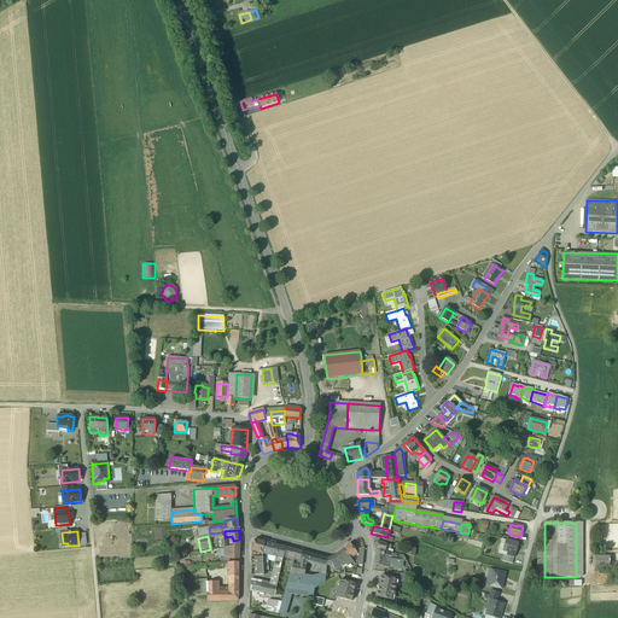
[(264,543),(255,541),(252,543),(252,552),(255,552),(262,554),(264,543)]
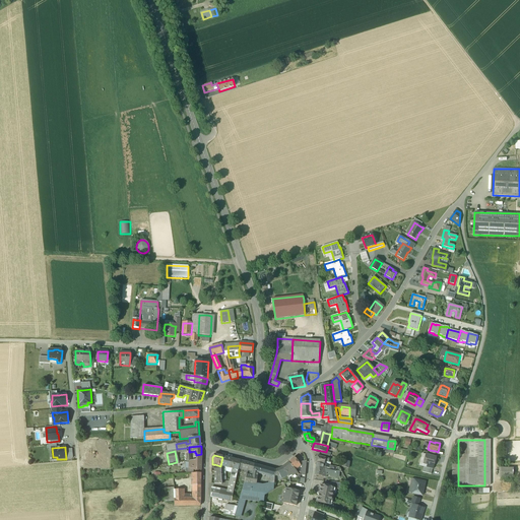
[(436,457),(426,455),(424,464),(428,465),(428,464),(434,466),(436,457)]
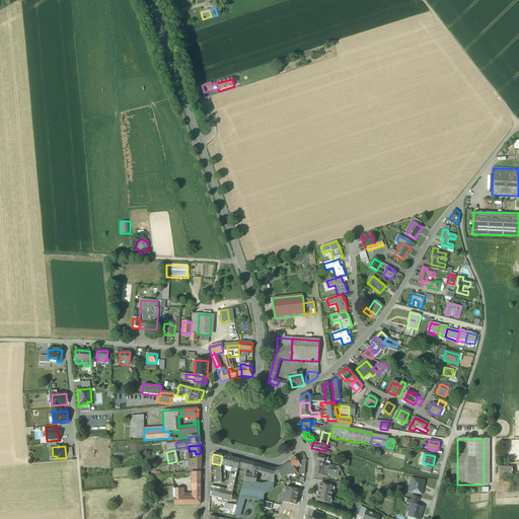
[(231,458),(222,456),(220,465),(220,468),(220,470),(224,470),(224,466),(229,467),(231,458)]
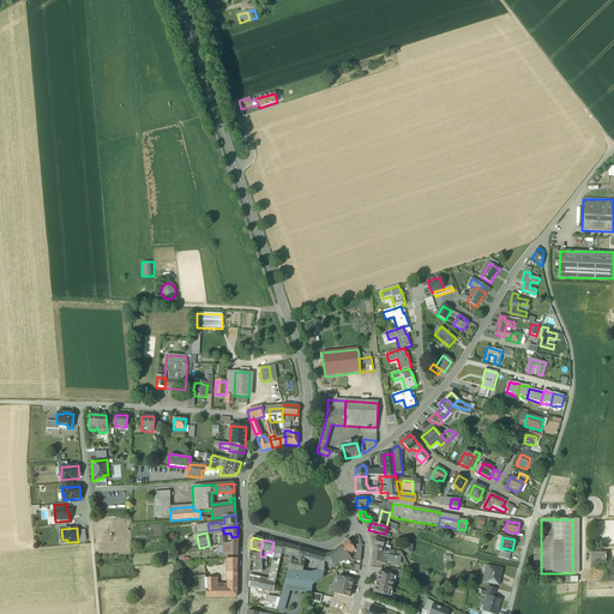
[(350,543),(348,541),(341,546),(348,554),(350,552),(354,549),(350,543)]
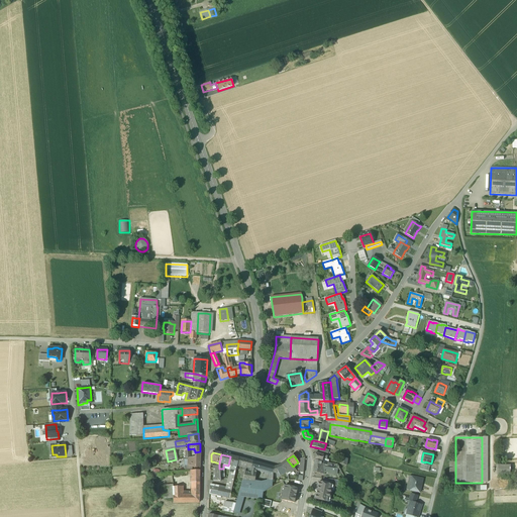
[(238,458),(230,456),(228,466),(232,467),(236,468),(237,466),(238,458)]
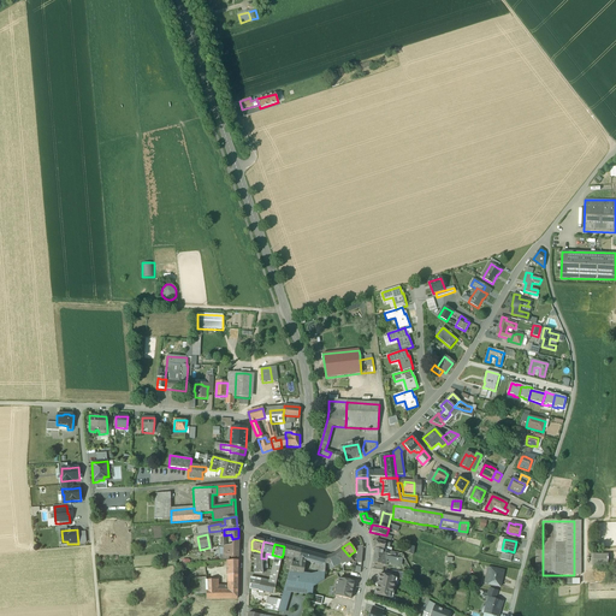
[(296,549),(284,546),(283,555),(291,556),(294,557),(296,549)]
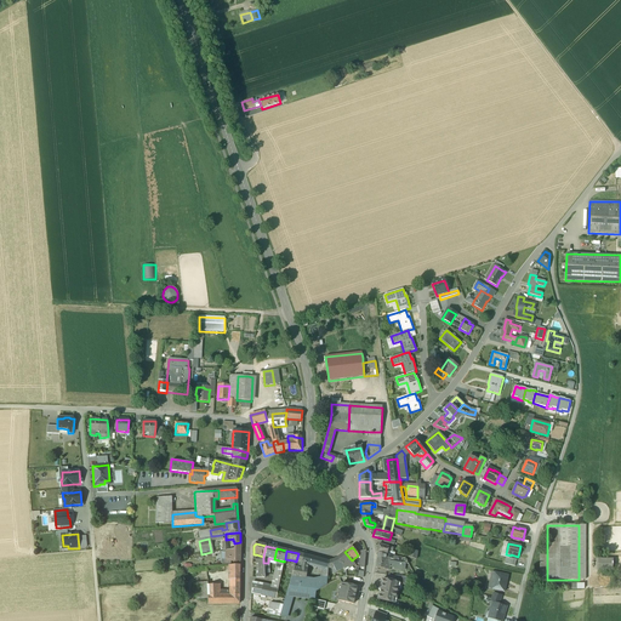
[(345,552),(342,554),(347,560),(348,560),(353,567),(354,565),(345,552)]
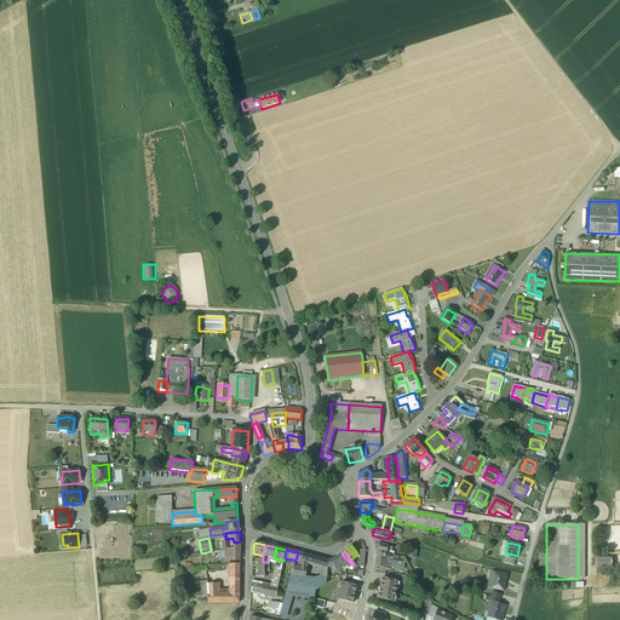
[(328,561),(303,554),(302,562),(300,568),(306,568),(308,563),(322,567),(327,568),(327,567),(328,561)]
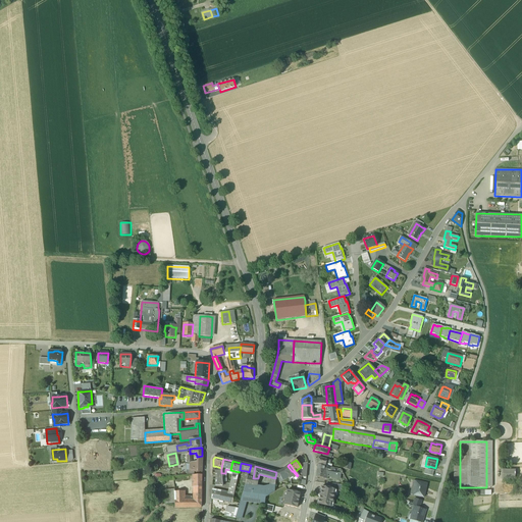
[(292,471),(288,466),(283,469),(285,473),(289,477),(290,478),(293,477),(294,478),(297,476),(293,471),(292,471)]
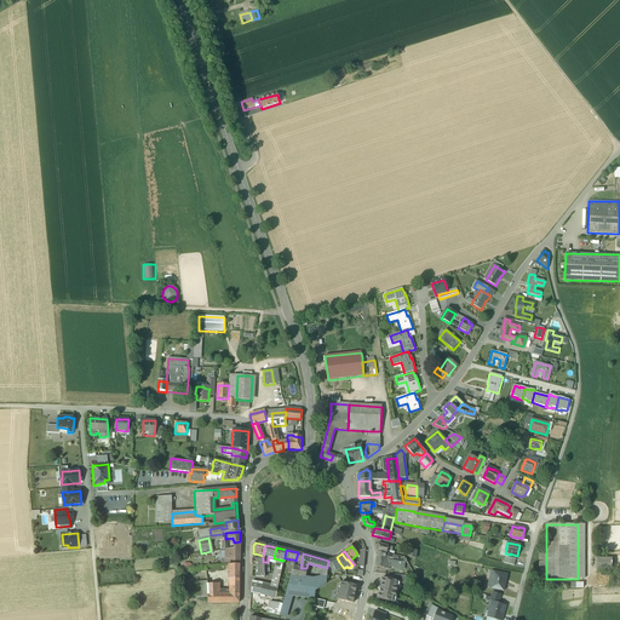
[(337,557),(333,560),(328,561),(327,567),(327,568),(328,568),(331,567),(332,568),(333,572),(343,567),(339,562),(337,557)]
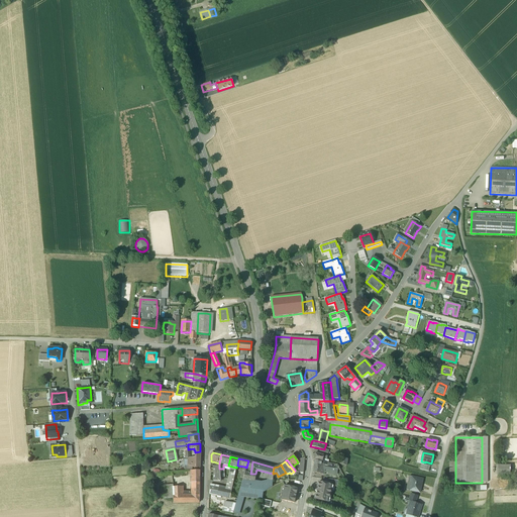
[(320,467),(314,466),(313,473),(320,474),(320,475),(324,475),(324,473),(325,468),(320,467)]
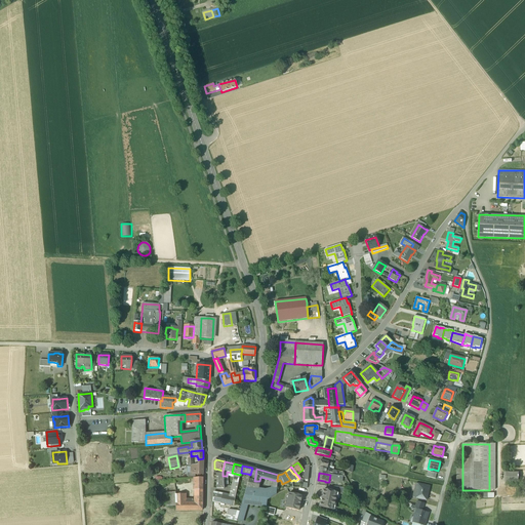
[(519,473),(507,473),(507,483),(519,483),(519,473)]
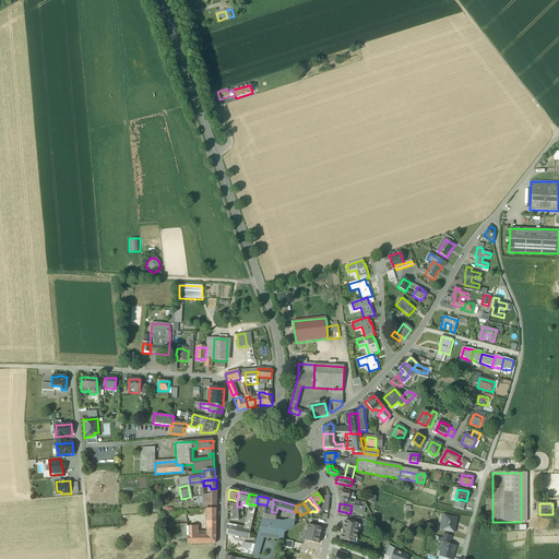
[(256,506),(251,504),(246,530),(250,531),(253,518),(256,506)]
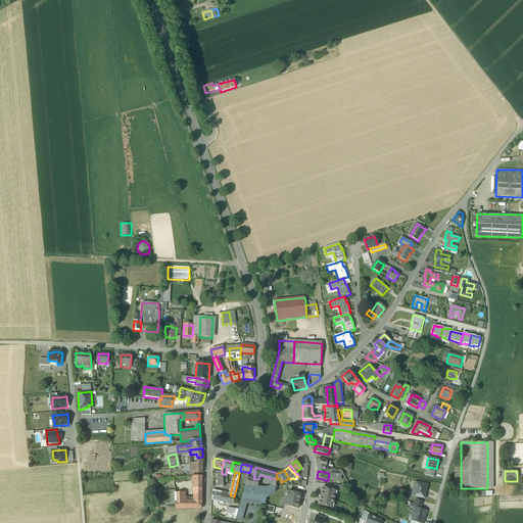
[(202,476),(195,476),(193,476),(193,488),(201,488),(202,476)]
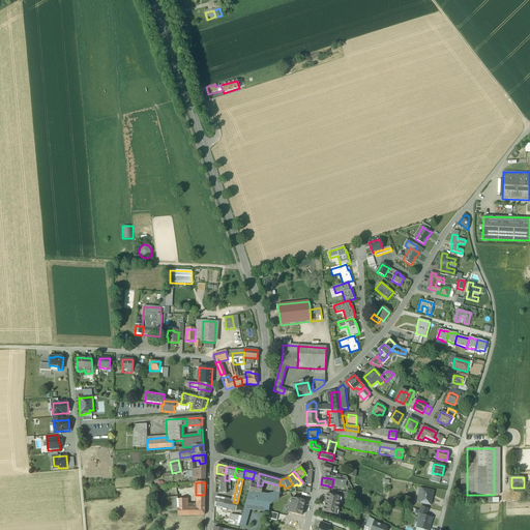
[(257,486),(252,484),(249,491),(249,492),(256,493),(261,494),(262,486),(257,486)]
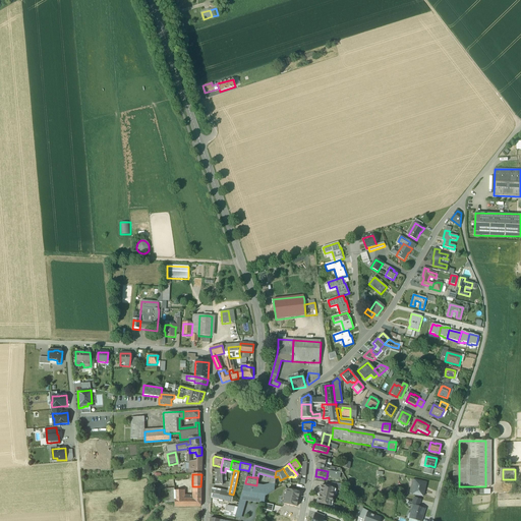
[(271,484),(265,486),(259,485),(256,503),(264,504),(265,497),(275,491),(275,477),(271,476),(271,484)]
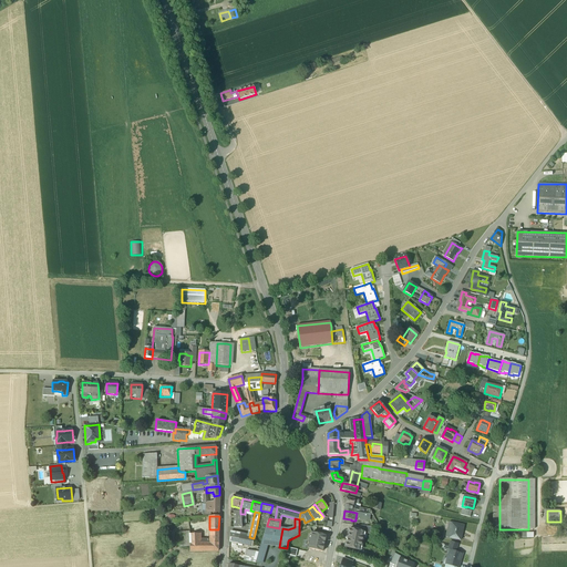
[(464,526),(452,523),(449,538),(461,540),(464,526)]
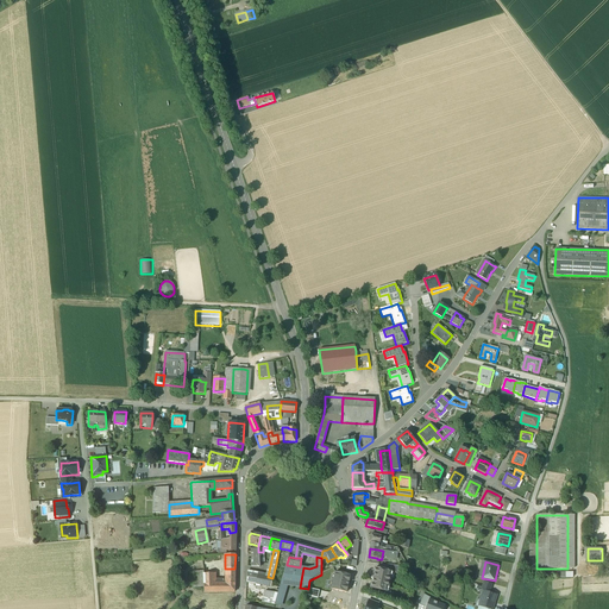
[(294,566),(287,565),(281,584),(288,585),(292,586),(294,566)]
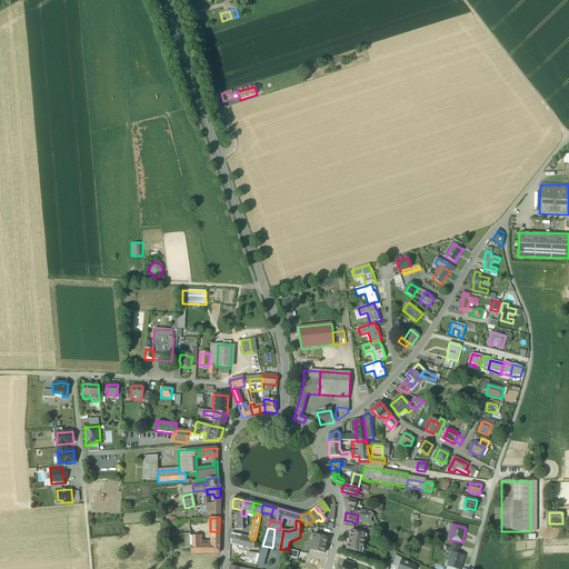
[(280,530),(275,529),(272,548),(280,549),(283,530),(280,530)]
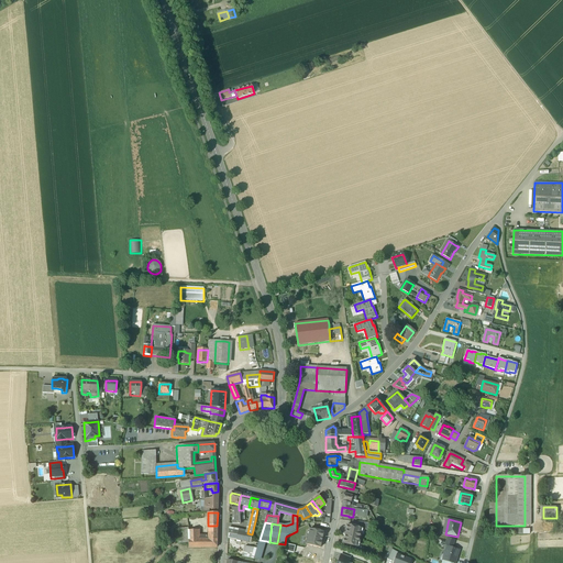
[(360,529),(346,526),(345,530),(346,530),(345,533),(343,534),(344,537),(345,537),(344,539),(343,539),(342,543),(355,547),(356,543),(357,543),(359,542),(361,533),(361,532),(359,532),(360,529)]
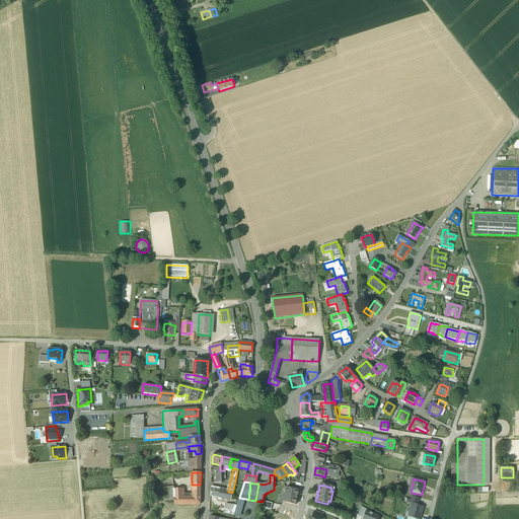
[(220,490),(211,488),(211,497),(218,498),(220,490)]
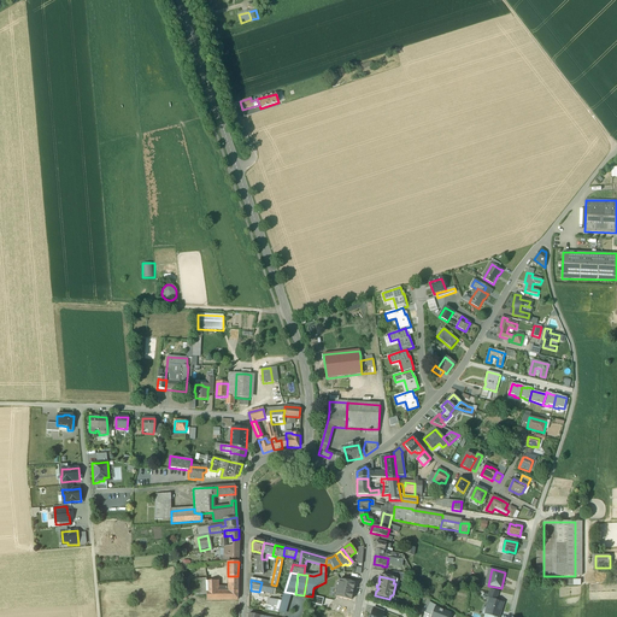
[(354,583),(340,580),(336,598),(351,600),(354,583)]
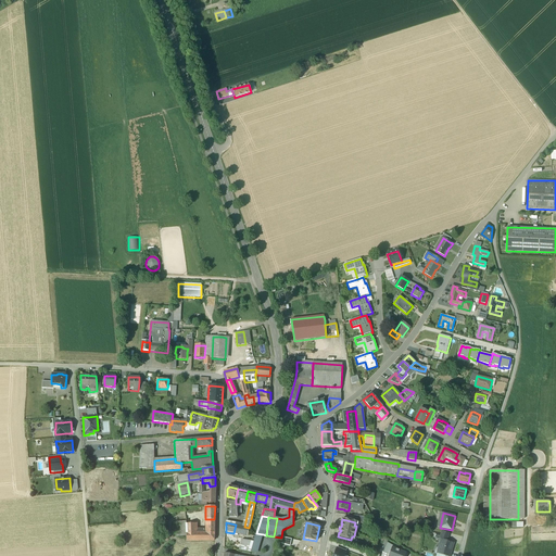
[(196,523),(186,525),(186,535),(187,541),(199,541),(199,533),(196,533),(196,525),(196,523)]
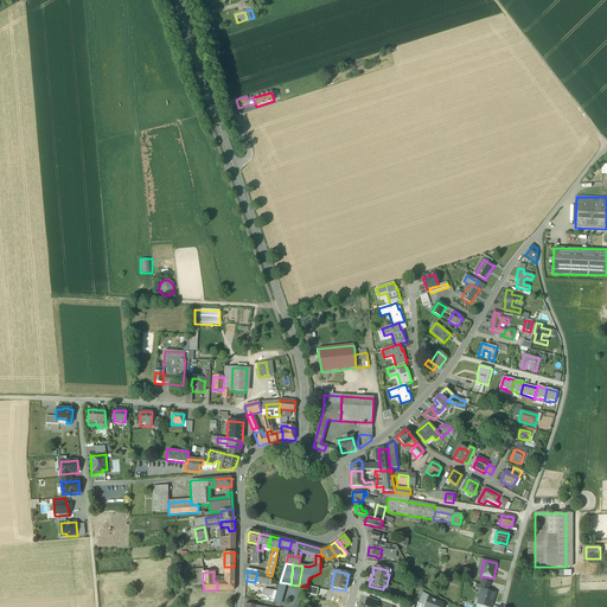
[(234,572),(227,572),(225,579),(222,579),(222,582),(234,582),(234,572)]
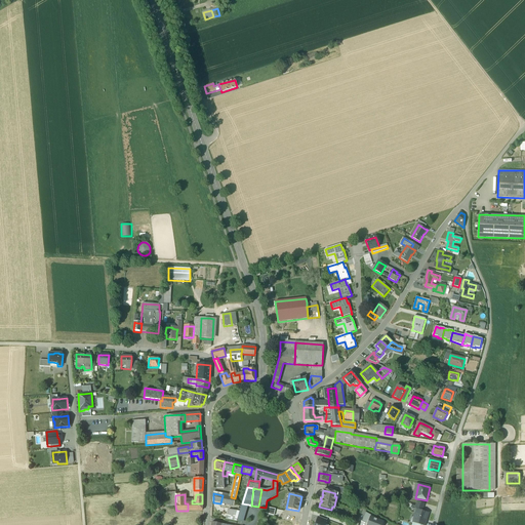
[(175,495),(166,495),(167,506),(175,506),(175,495)]
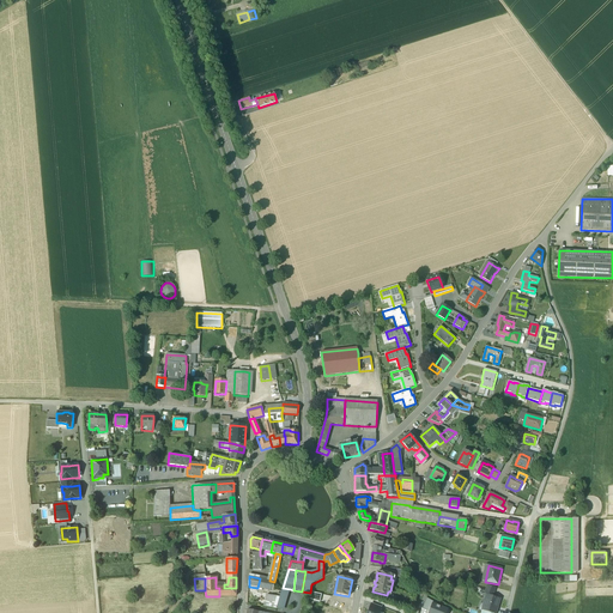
[(269,581),(260,578),(258,588),(273,592),(274,582),(269,581)]
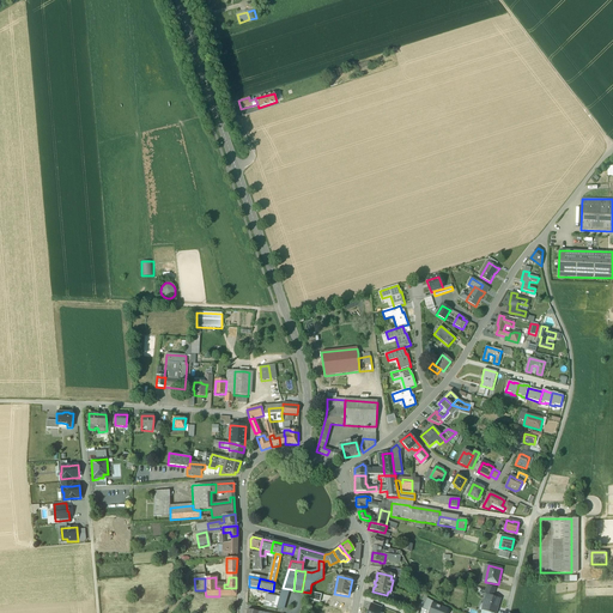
[(290,589),(283,588),(281,592),(279,598),(277,610),(284,611),(290,589)]
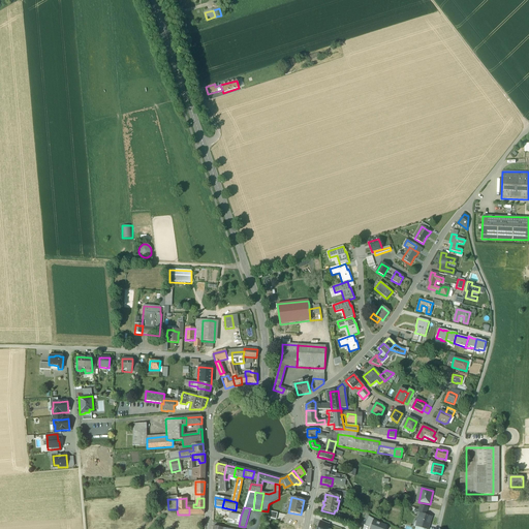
[(426,515),(421,514),(416,527),(423,528),(428,528),(432,517),(426,515)]
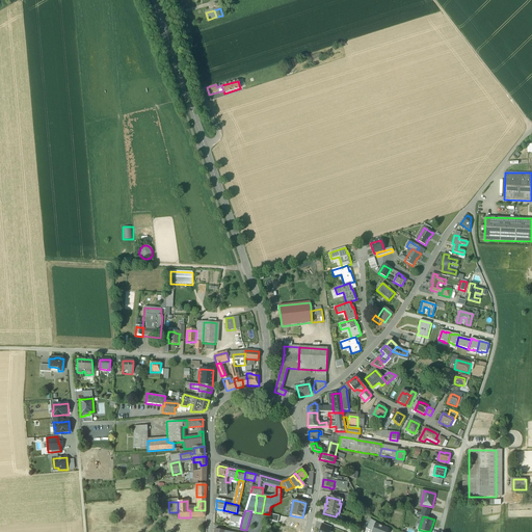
[(367,529),(372,531),(375,525),(376,523),(370,520),(367,529)]
